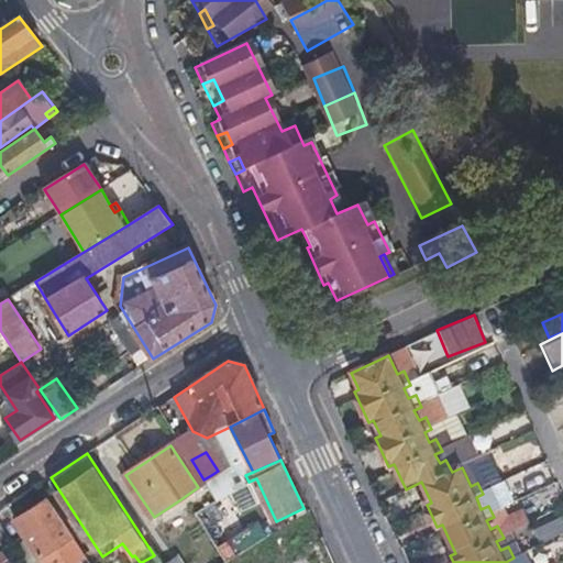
[(236,487),(249,482),(245,475),(243,473),(242,470),(225,476),(208,487),(217,500),(236,487)]
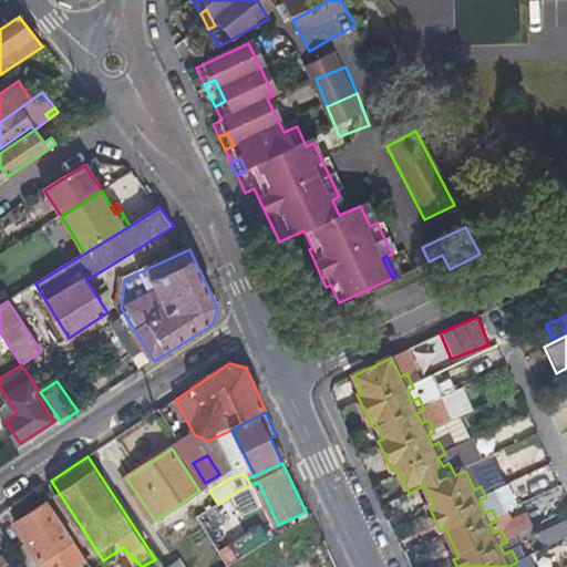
[(24,566),(50,566),(45,559),(65,546),(79,566),(95,566),(52,502),(18,524),(30,540),(14,550),(24,566)]
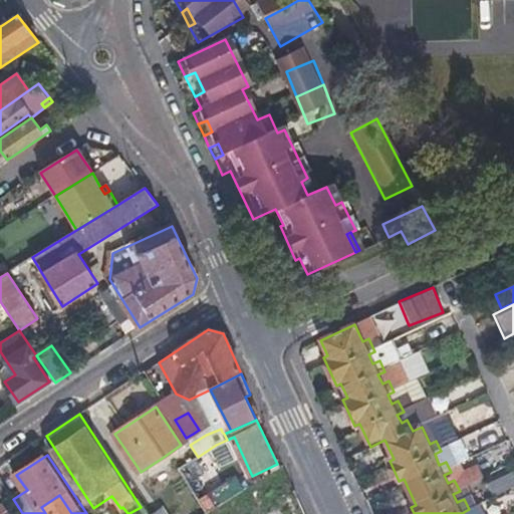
[(513,476),(512,471),(485,482),(492,497),(513,487),(513,476)]
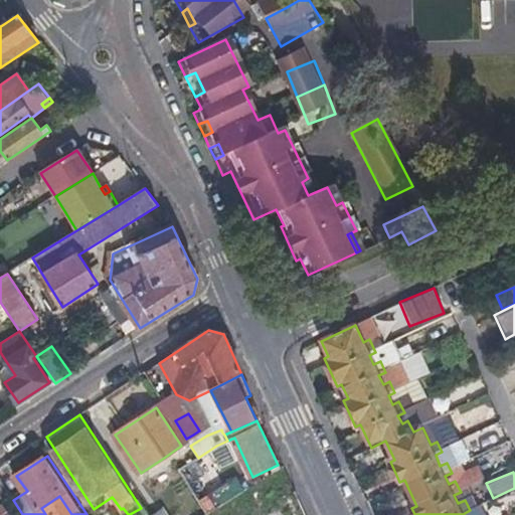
[(238,485),(236,482),(234,479),(205,497),(208,503),(210,502),(216,511),(248,490),(243,482),(238,485)]
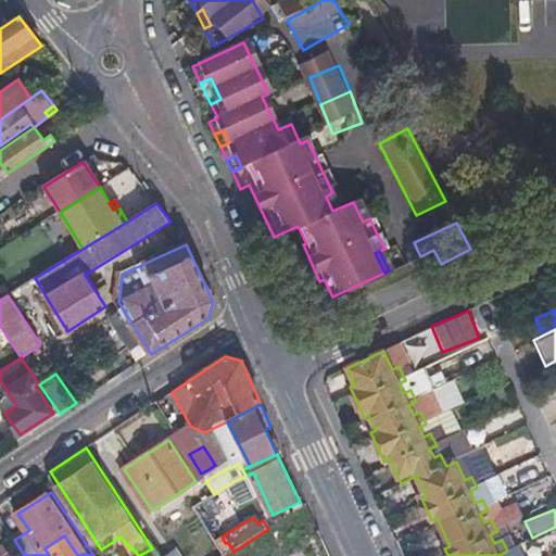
[(13,555),(4,543),(0,545),(0,555),(13,555)]
